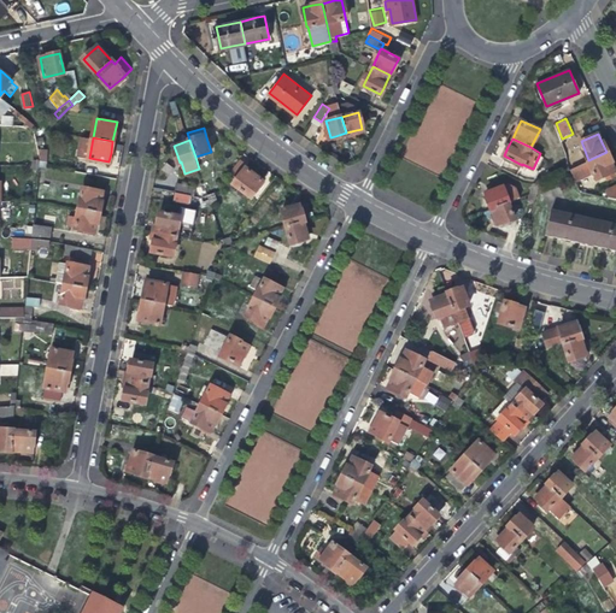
[(611,163),(606,152),(588,160),(593,171),(597,178),(615,170),(611,163)]
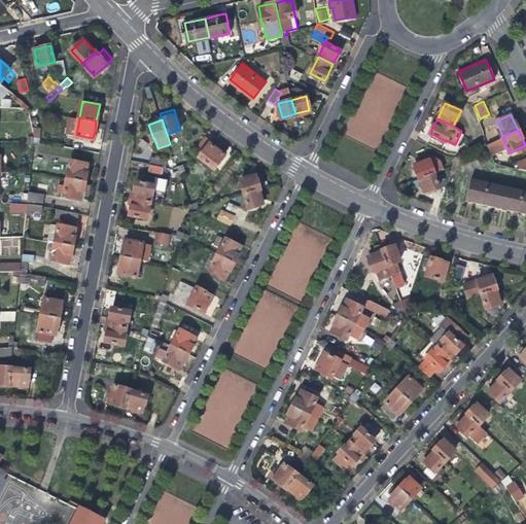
[(502,137),(491,142),(487,144),(491,153),(506,146),(502,137)]
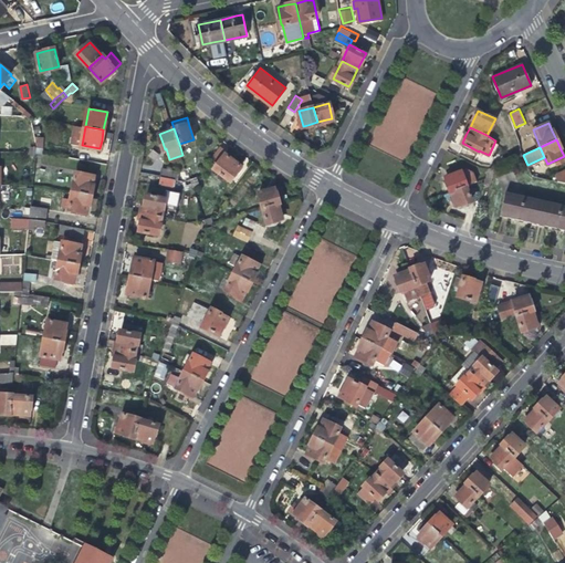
[(215,168),(230,180),(241,165),(233,159),(226,153),(215,168)]
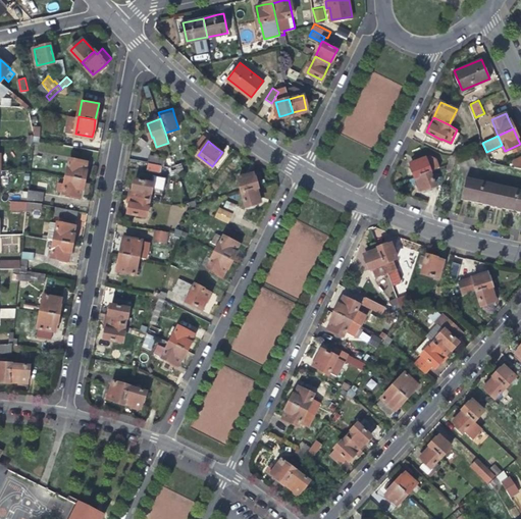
[(171,166),(172,170),(176,168),(176,165),(172,155),(165,157),(150,154),(148,161),(161,164),(171,166)]
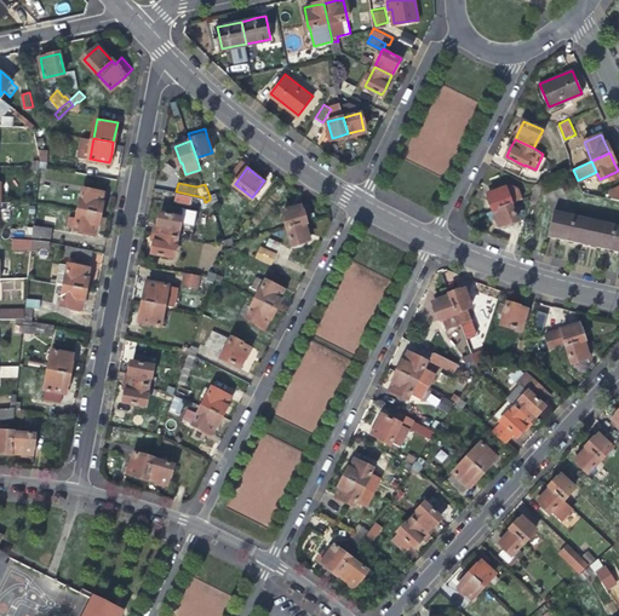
[(522,196),(519,186),(511,183),(488,191),(491,197),(494,208),(510,202),(522,196)]
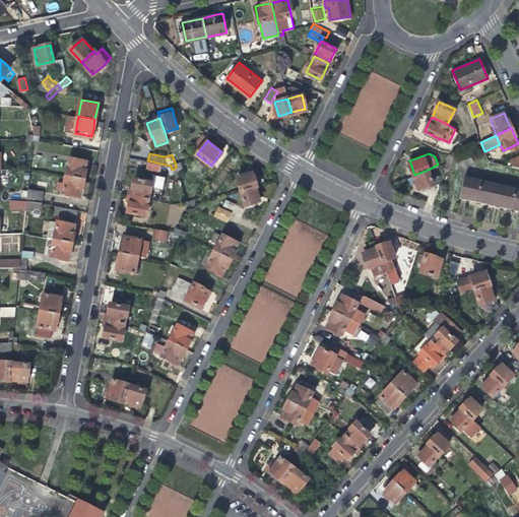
[(518,168),(518,156),(509,160),(511,166),(518,168)]
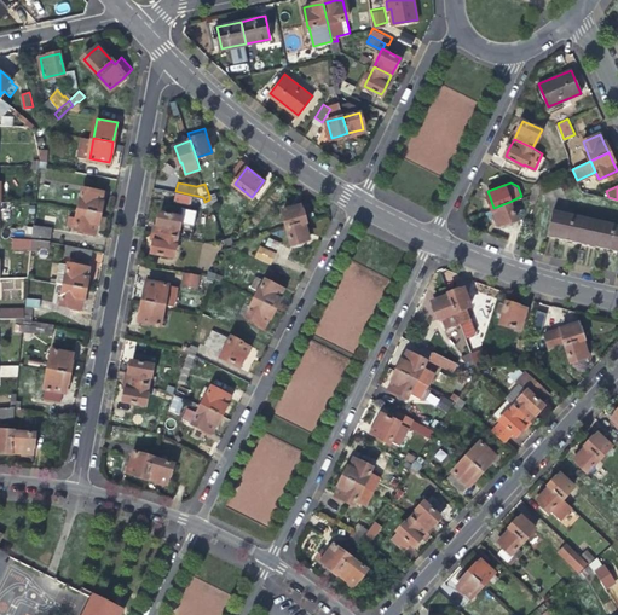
[(84,189),(80,208),(99,212),(102,201),(103,192),(84,189)]
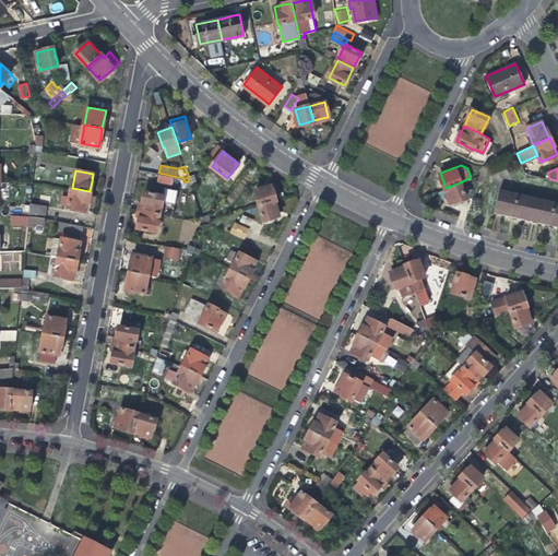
[(173,176),(158,173),(157,180),(170,184),(173,176)]
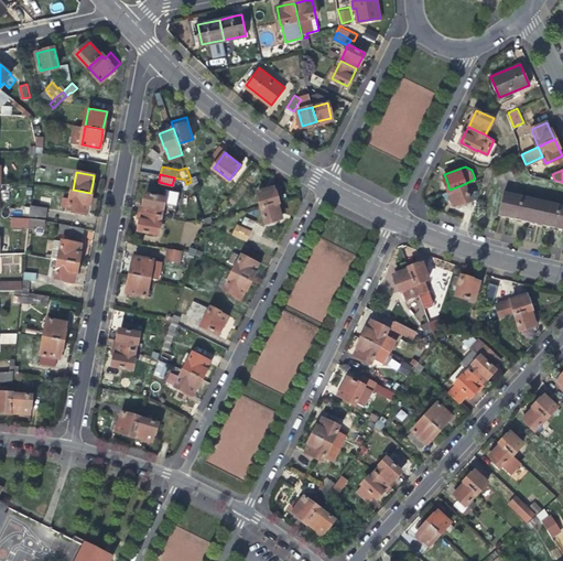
[(195,194),(193,186),(191,182),(186,184),(187,187),(185,189),(188,197),(195,194)]
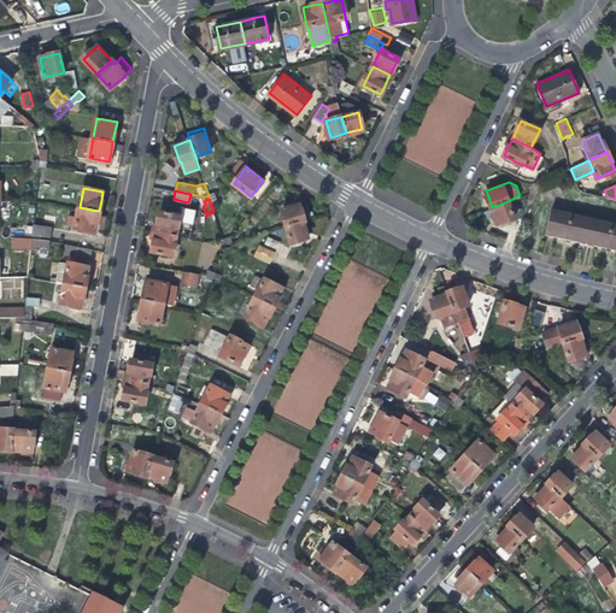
[(515,218),(508,201),(492,207),(497,219),(498,224),(515,218)]
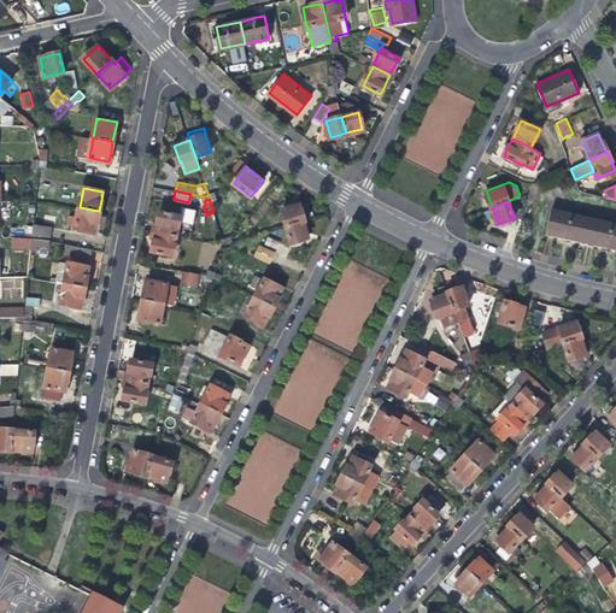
[(282,208),(287,224),(303,219),(311,217),(306,202),(294,205),(282,208)]
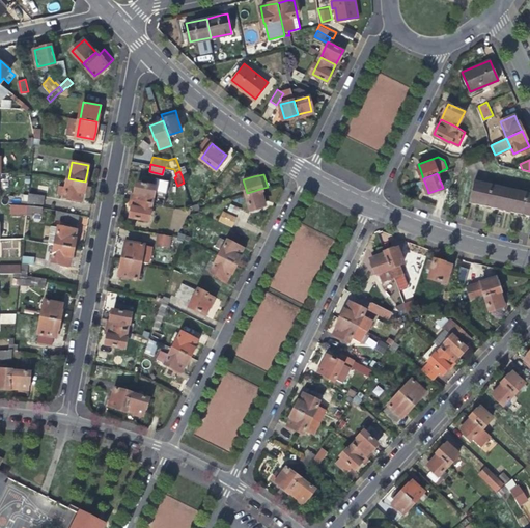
[(132,191),(131,197),(135,198),(151,201),(154,190),(159,191),(158,193),(162,193),(162,192),(166,192),(169,181),(156,177),(154,185),(138,182),(137,186),(136,192),(132,191)]
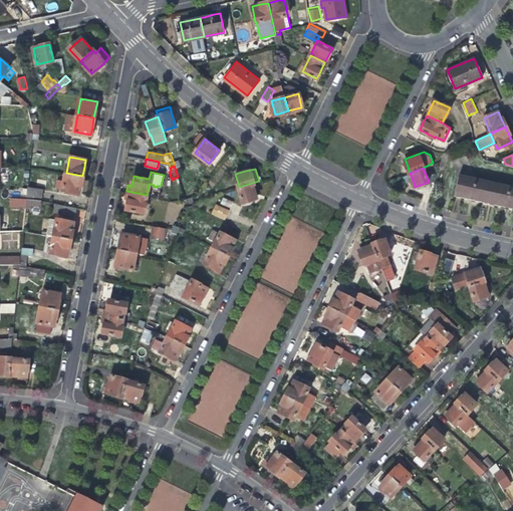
[(81,186),(82,176),(66,173),(64,180),(63,189),(63,190),(70,191),(70,194),(78,195),(79,192),(79,193),(81,186)]
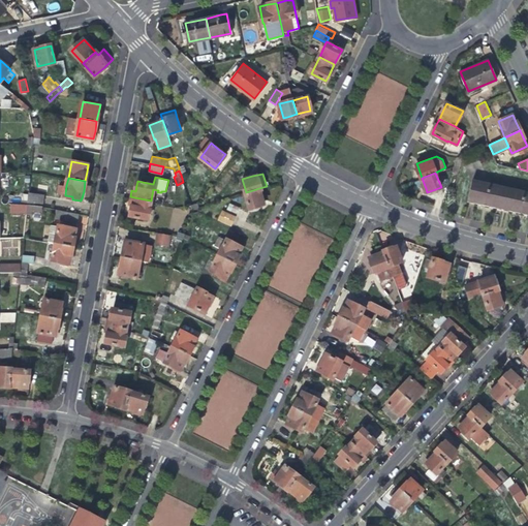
[(479,204),(488,206),(492,186),(474,182),(469,200),(479,204)]
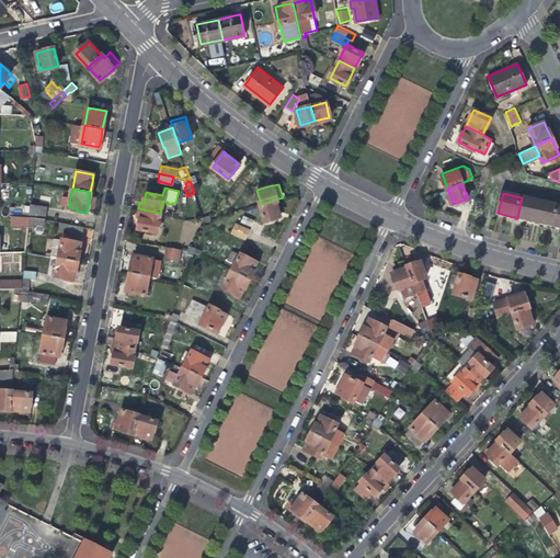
[(60,205),(69,206),(70,196),(63,195),(60,205)]
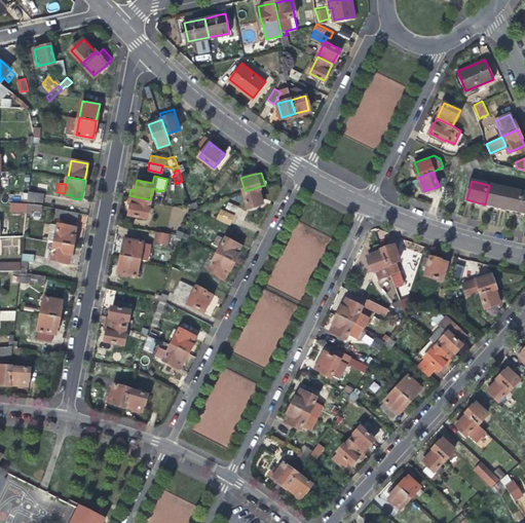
[(493,206),(501,208),(507,188),(489,185),(485,204),(493,206)]
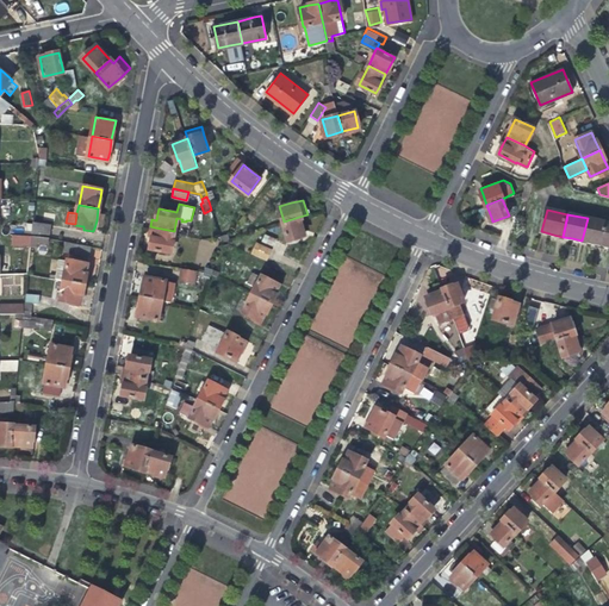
[(302,224),(299,217),(284,222),(291,244),(306,239),(302,224)]
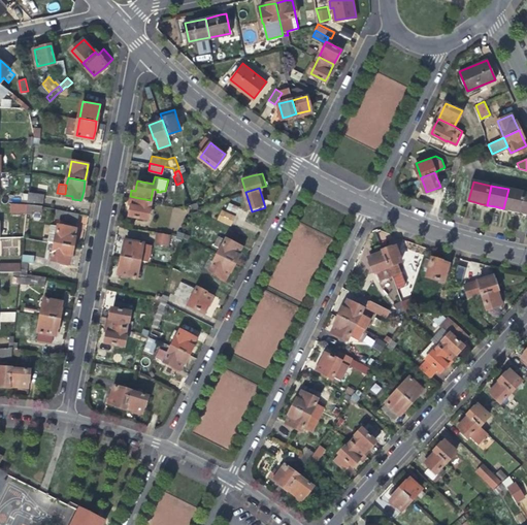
[(514,211),(521,212),(525,193),(508,189),(503,208),(514,211)]
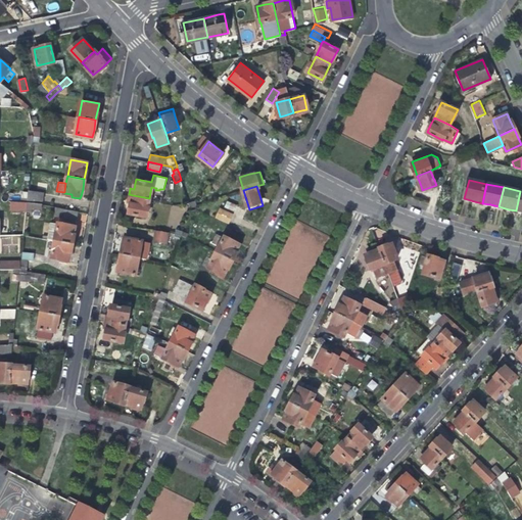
[(29,189),(29,192),(28,200),(33,201),(33,197),(41,198),(42,190),(29,189)]
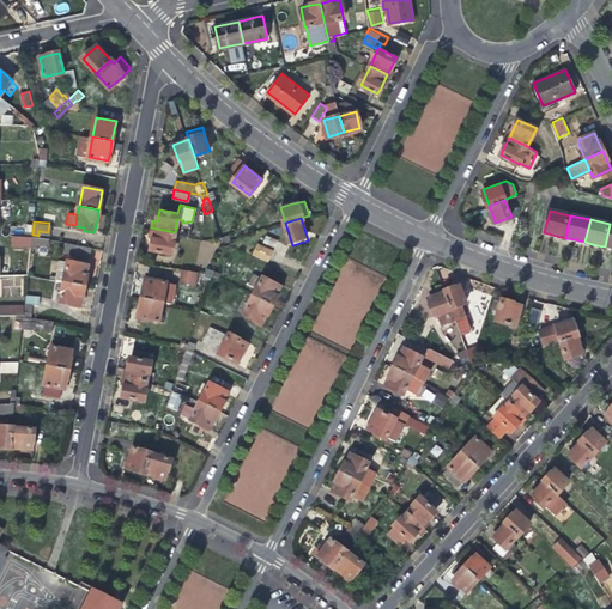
[(11,233),(25,235),(32,235),(34,225),(11,223),(11,233)]
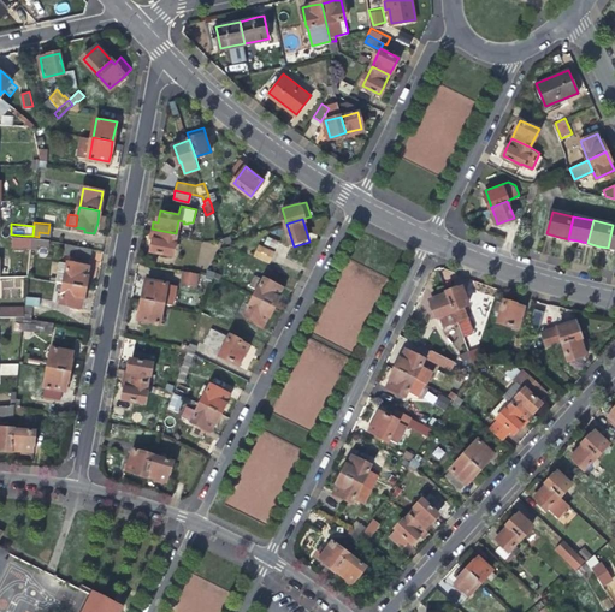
[(172,254),(176,233),(157,230),(155,237),(154,243),(153,250),(172,254)]
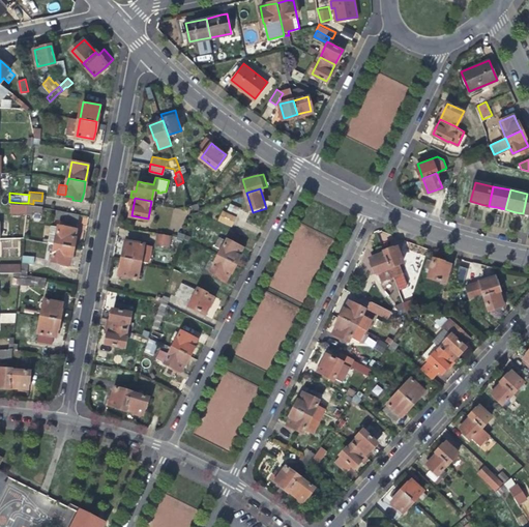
[(230,202),(228,208),(238,213),(240,206),(230,202)]
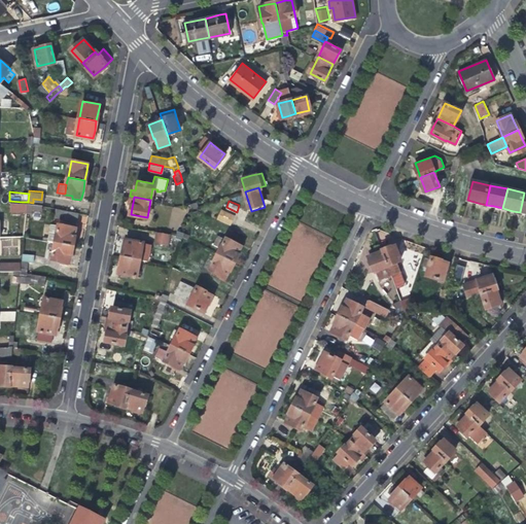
[(221,207),(217,217),(231,223),(235,214),(221,207)]
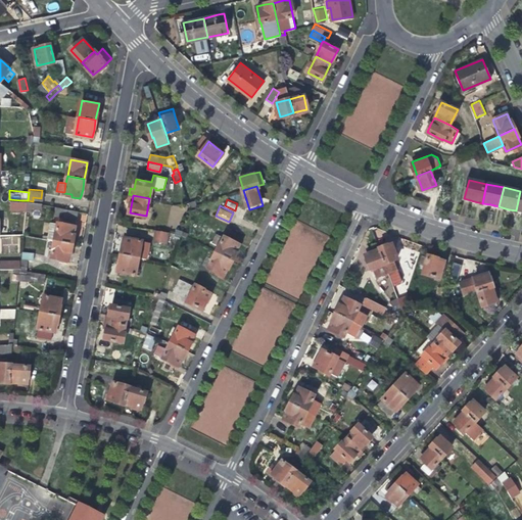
[(61,207),(60,216),(77,219),(78,210),(61,207)]
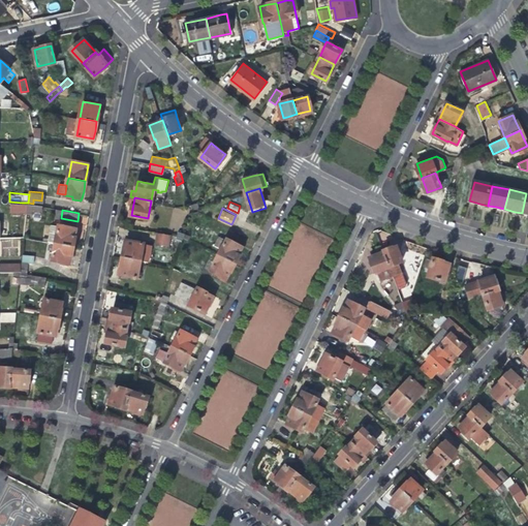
[(49,241),(56,243),(72,246),(74,238),(76,229),(59,226),(58,228),(56,228),(57,225),(52,224),(49,241)]
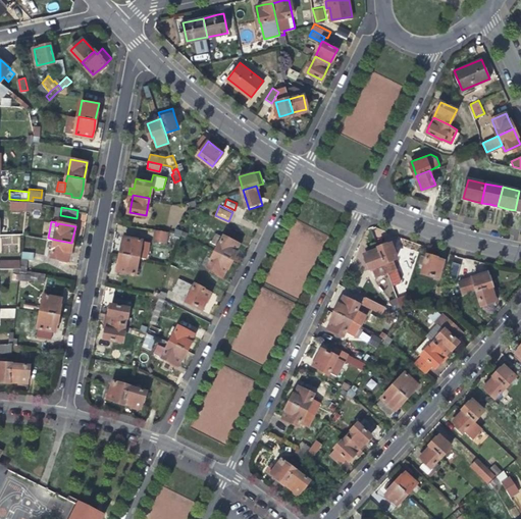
[(168,230),(156,228),(154,239),(167,242),(168,230)]
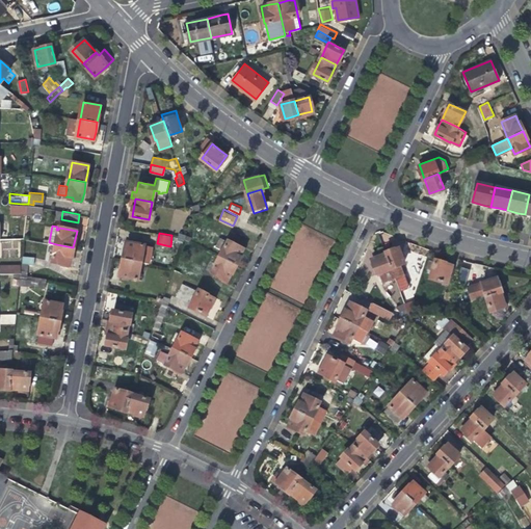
[(126,247),(124,258),(141,261),(149,263),(152,246),(144,245),(144,244),(127,241),(126,247)]
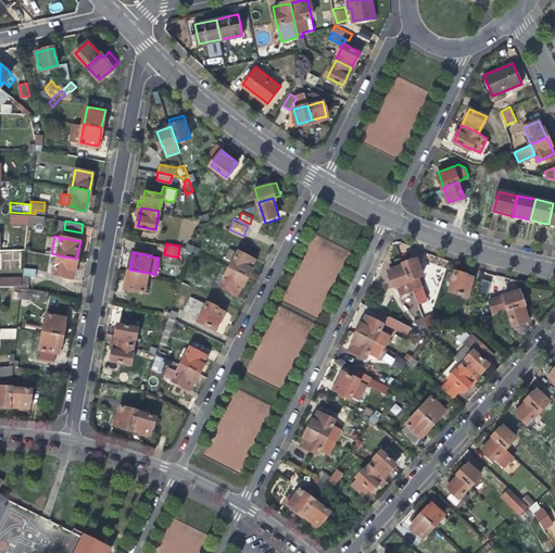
[(226,261),(232,263),(237,255),(230,252),(226,261)]
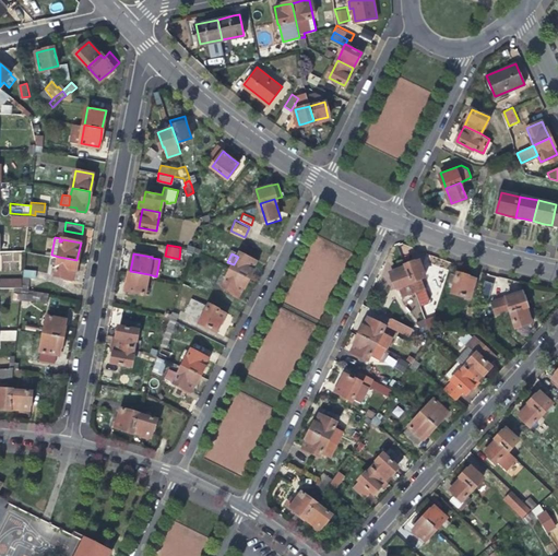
[(239,253),(238,257),(234,264),(232,269),(247,278),(251,270),(256,261),(239,253)]
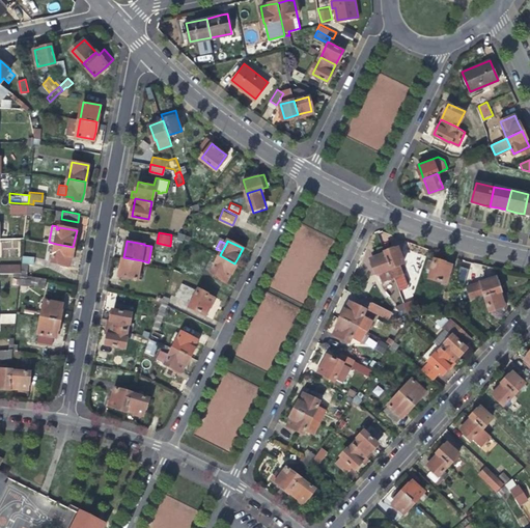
[(71,258),(73,247),(56,244),(52,260),(61,261),(61,265),(70,267),(71,258)]
